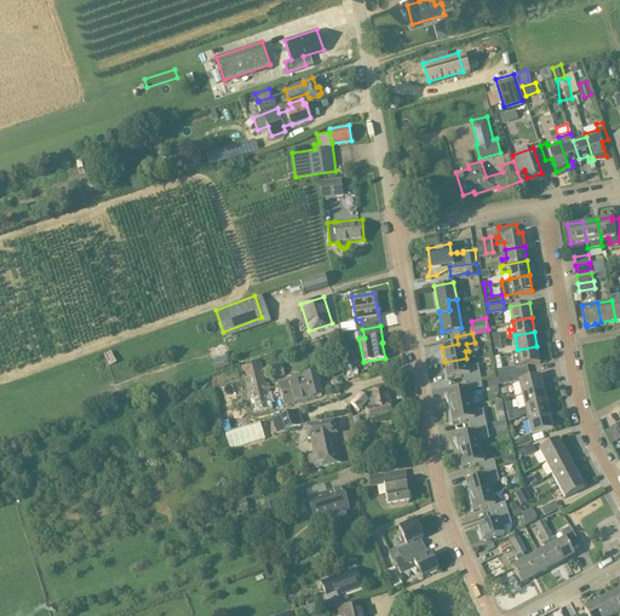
[(517,350),(511,351),(515,366),(540,362),(537,346),(517,350)]
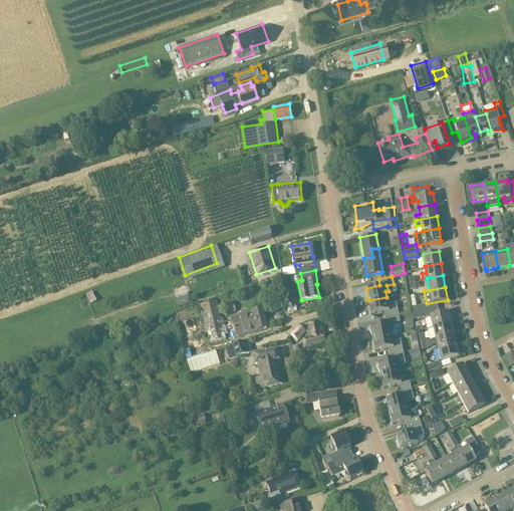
[(210,340),(227,335),(217,296),(199,301),(210,340)]
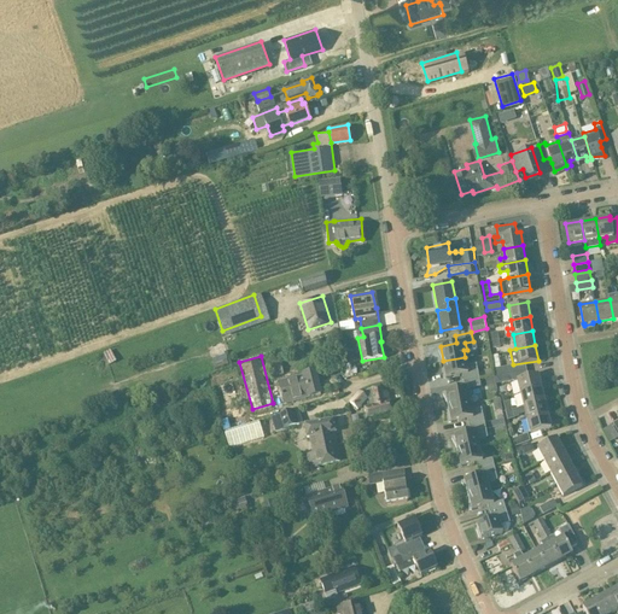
[(465,357),(443,361),(445,375),(462,373),(464,380),(479,376),(477,362),(466,363),(465,357)]
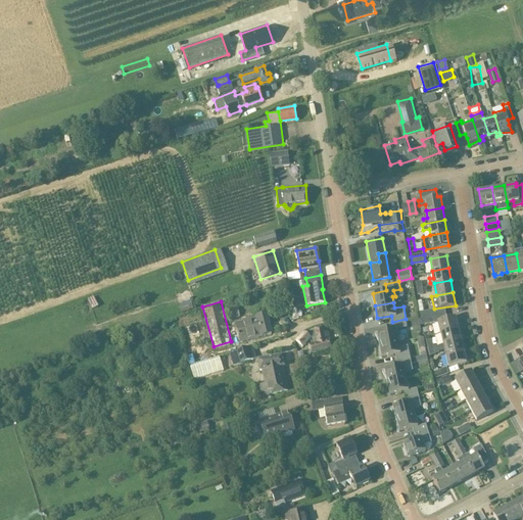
[(230,320),(240,317),(238,306),(227,310),(230,320)]
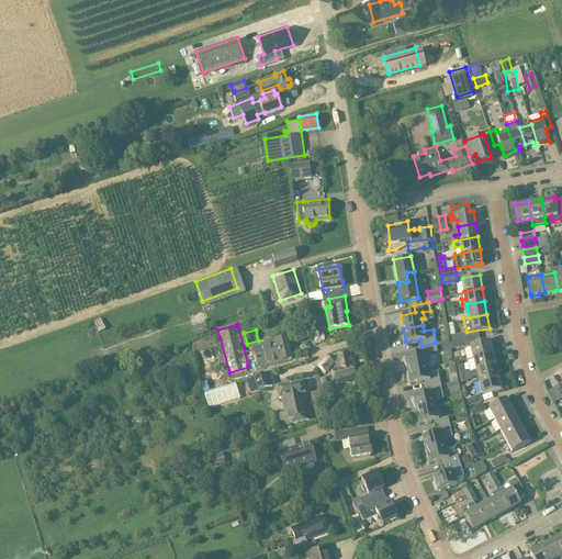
[(454,333),(449,334),(450,341),(463,338),(462,332),(454,333)]
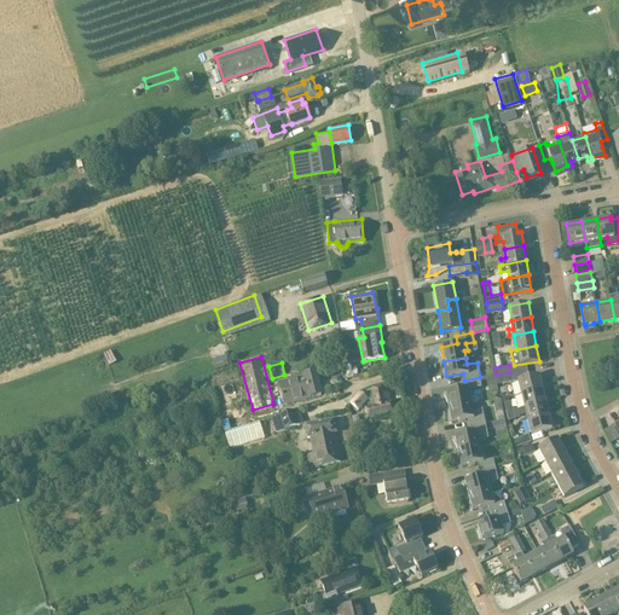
[(304,373),(279,381),(284,402),(322,393),(316,370),(304,372),(304,373)]
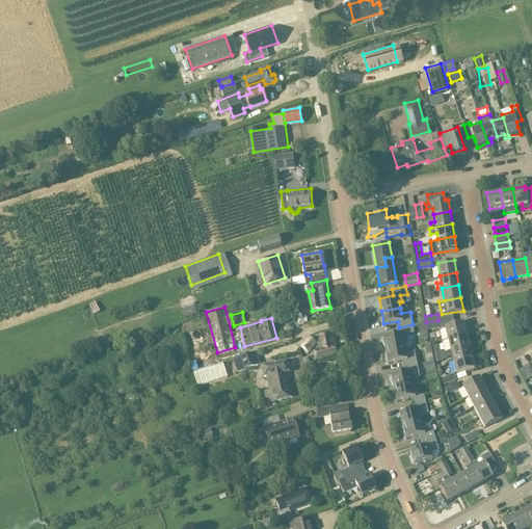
[(427,328),(441,326),(439,320),(426,322),(427,328)]
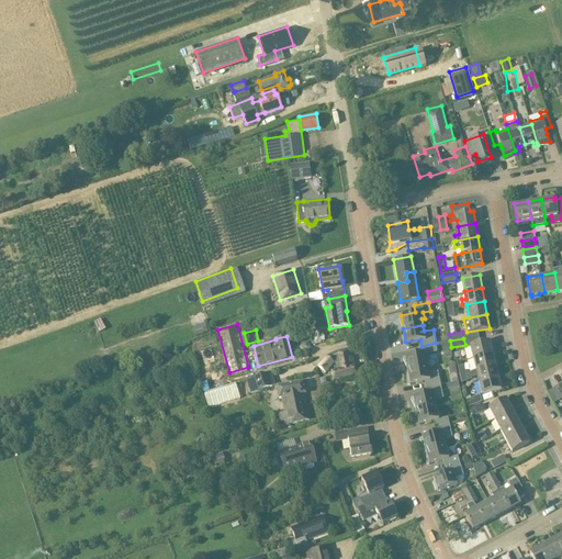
[(490,341),(470,345),(473,357),(492,351),(495,351),(494,349),(495,349),(495,346),(491,347),(490,341)]
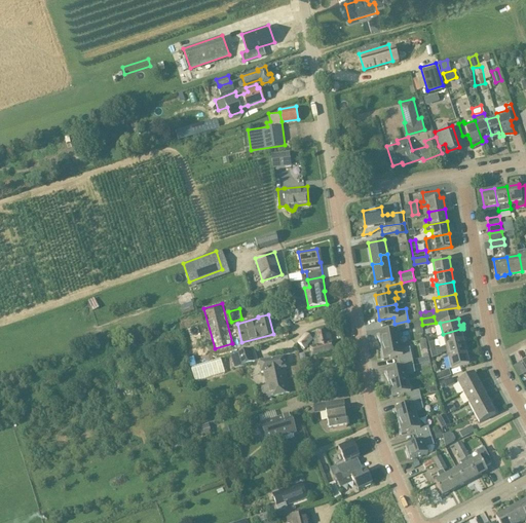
[(379,332),(381,345),(400,341),(400,336),(402,336),(401,329),(409,328),(408,321),(395,324),(396,329),(379,332)]
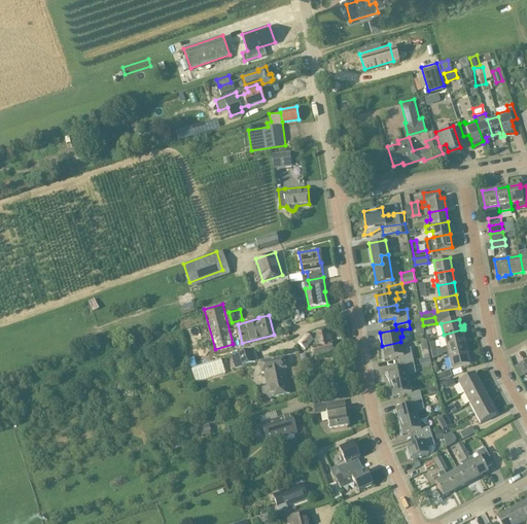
[(312,339),(314,338),(316,345),(310,346),(312,355),(336,350),(334,341),(332,341),(329,327),(313,330),(313,332),(306,334),(306,333),(297,343),(306,349),(314,340),(312,339)]
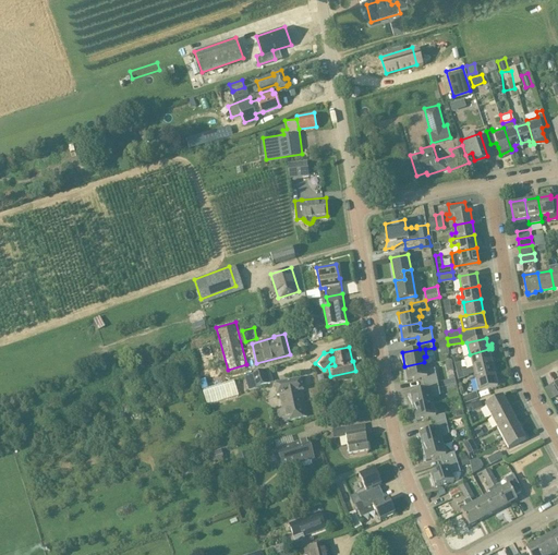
[(488,349),(470,354),(472,365),(492,361),(494,360),(494,359),(495,359),(494,356),(490,357),(488,349)]
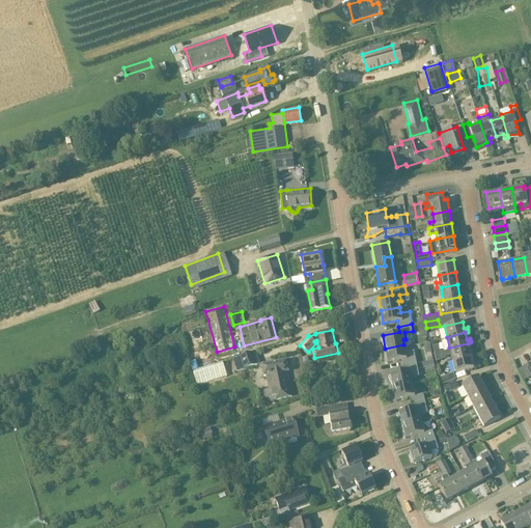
[(468,343),(449,348),(452,359),(471,355),(473,354),(473,353),(474,353),(473,350),(470,350),(468,343)]
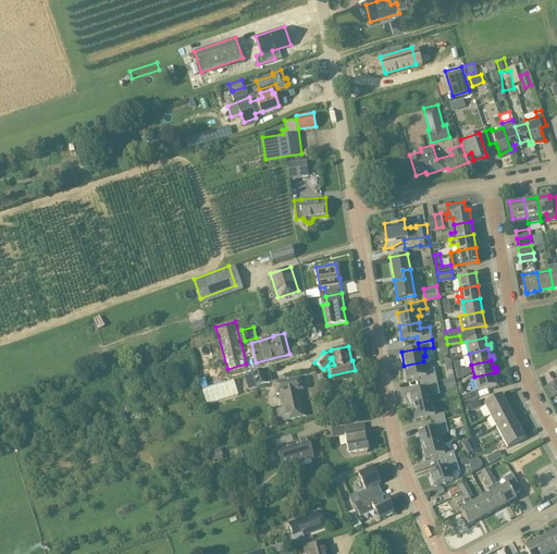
[(421,376),(422,382),(436,379),(434,367),(425,368),(423,361),(404,366),(407,379),(421,376)]
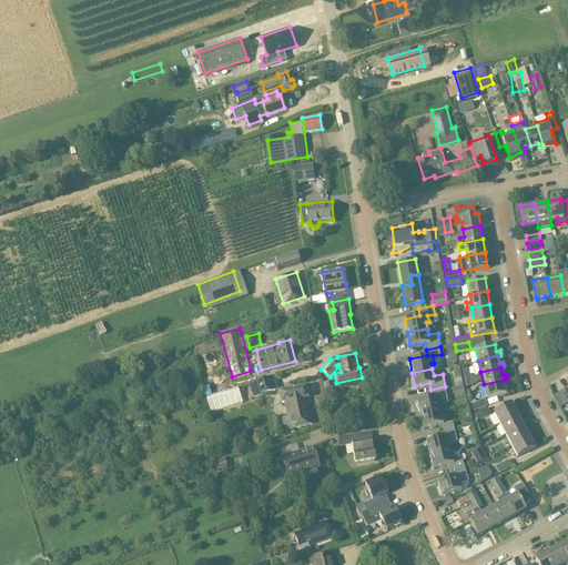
[(253,395),(277,387),(273,374),(250,382),(253,395)]
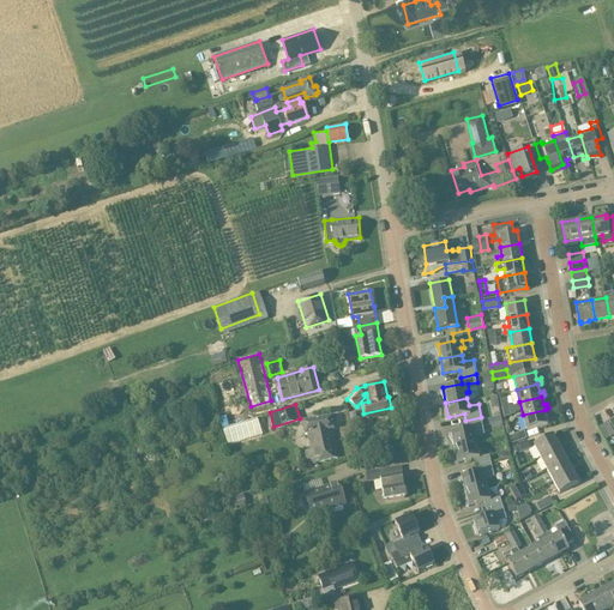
[(545,410),(523,415),(527,428),(551,422),(549,421),(551,421),(551,417),(546,418),(545,410)]
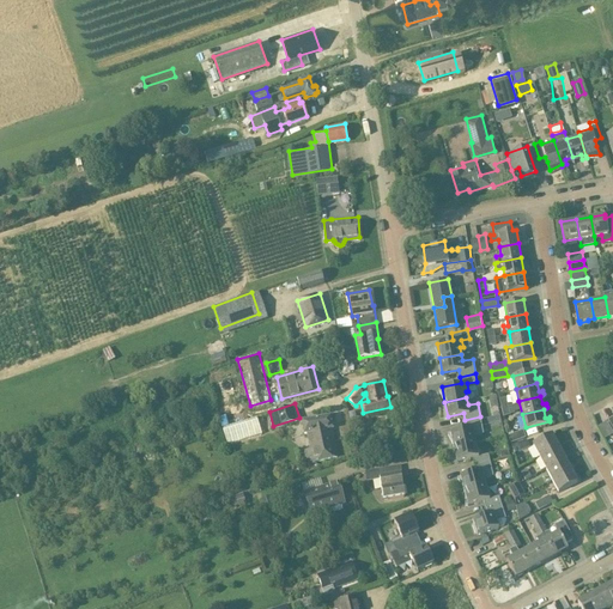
[(333,427),(334,427),(332,413),(301,419),(303,433),(307,432),(309,446),(302,449),(304,462),(338,456),(333,427)]
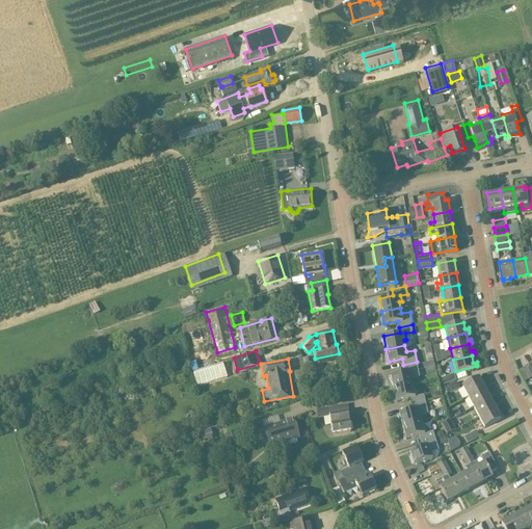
[(222,361),(193,370),(197,384),(227,374),(222,361)]
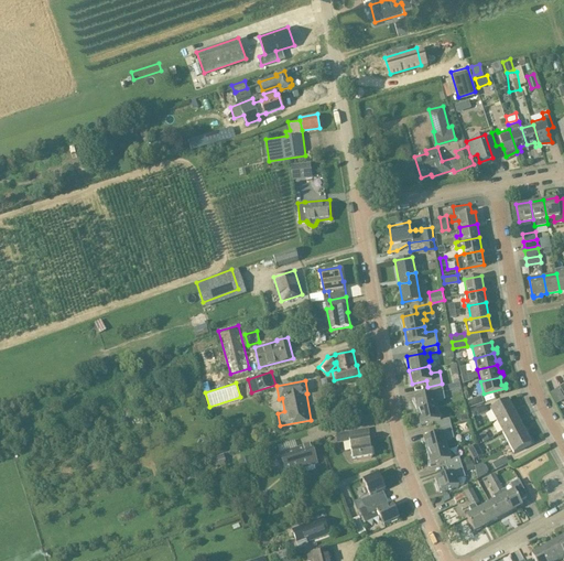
[(414,397),(418,410),(437,406),(436,400),(445,398),(442,384),(427,387),(429,394),(414,397)]
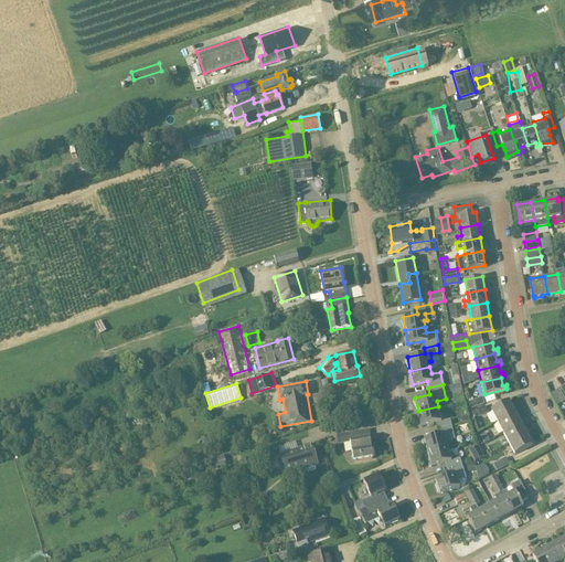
[(484,401),(482,394),(468,400),(471,406),(484,401)]
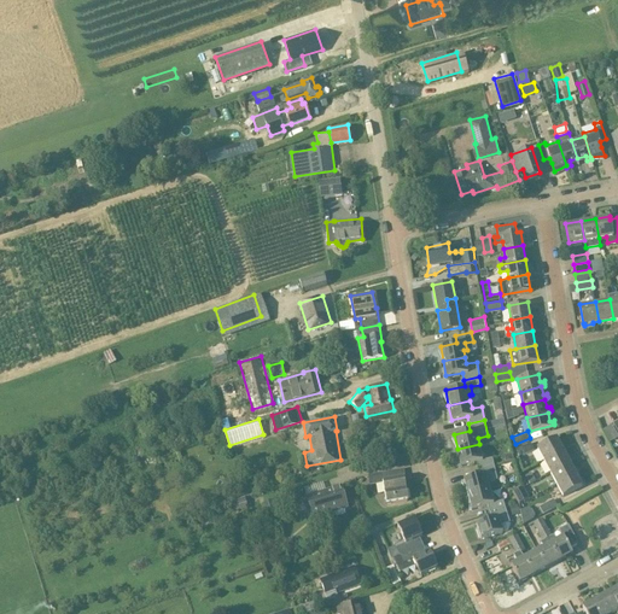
[(544,458),(563,449),(565,448),(565,445),(566,445),(564,442),(560,444),(557,437),(537,446),(544,458)]
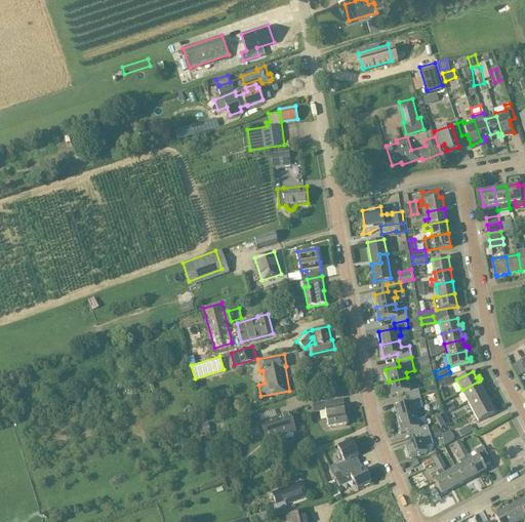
[(451,374),(438,379),(441,386),(453,380),(451,374)]
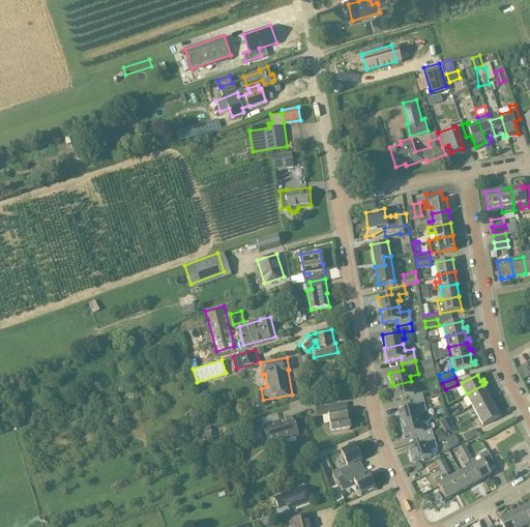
[(409,394),(411,401),(423,398),(422,391),(416,393),(414,387),(412,387),(411,381),(392,385),(395,398),(409,394)]
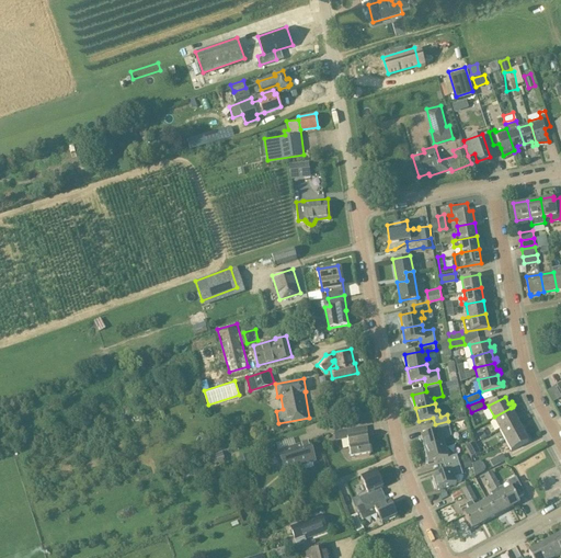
[(348,420),(366,417),(365,408),(359,409),(358,405),(346,407),(348,420)]
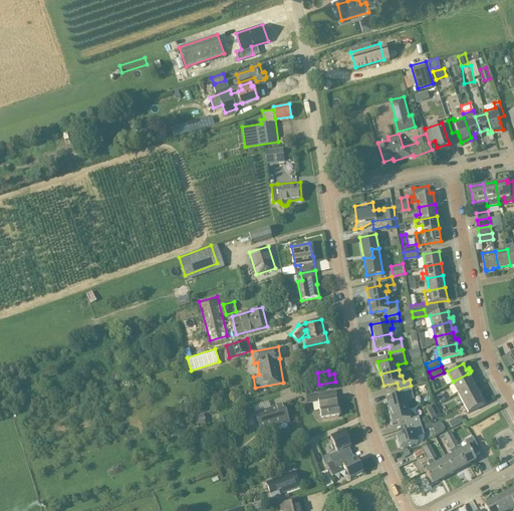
[(468,373),(453,381),(458,392),(473,382),(468,373)]
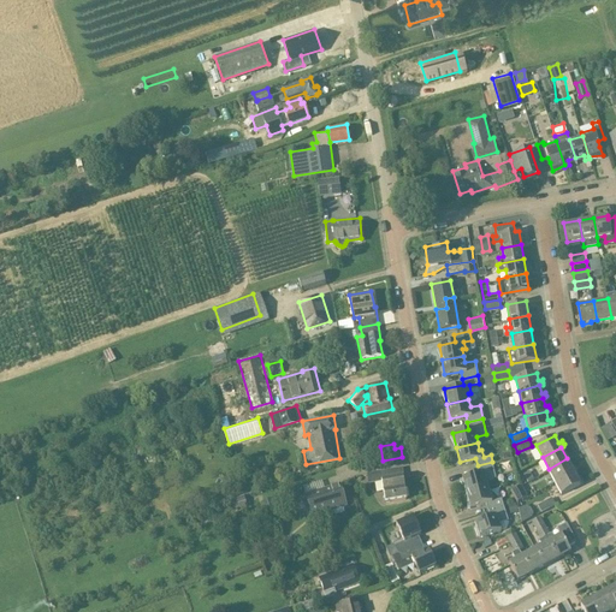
[(568,458),(567,458),(549,469),(555,480),(574,470),(576,469),(575,468),(576,467),(575,463),(572,465),(568,458)]
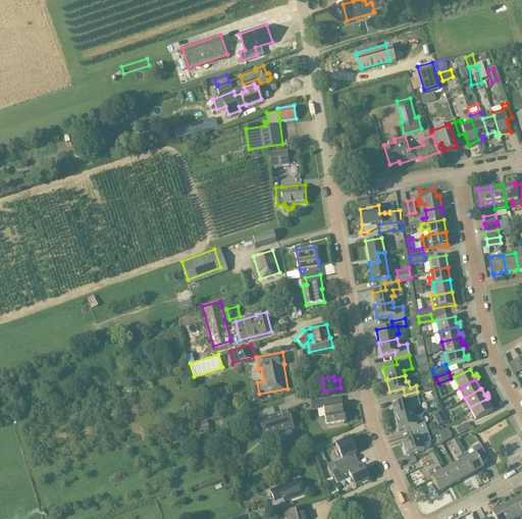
[(392,404),(396,416),(413,412),(412,407),(420,404),(417,392),(405,395),(406,401),(392,404)]
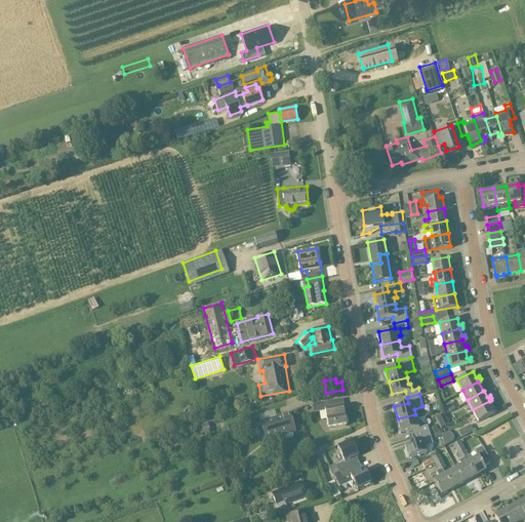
[(341,404),(340,397),(328,399),(312,402),(314,409),(325,407),(328,426),(347,423),(342,404),(341,404)]
